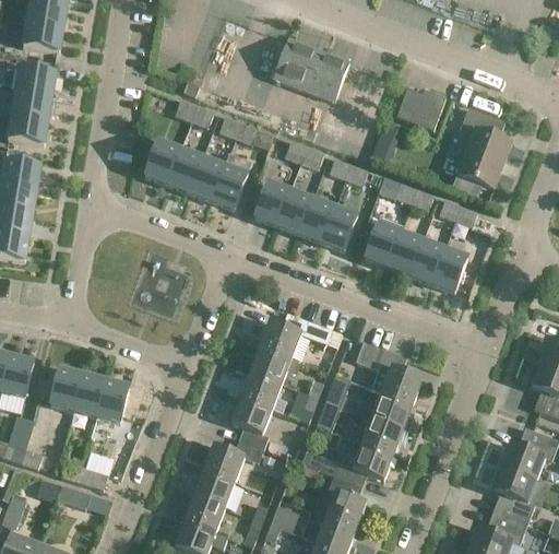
[(26,23),(63,30),(67,6),(37,0),(31,0),(26,23)]
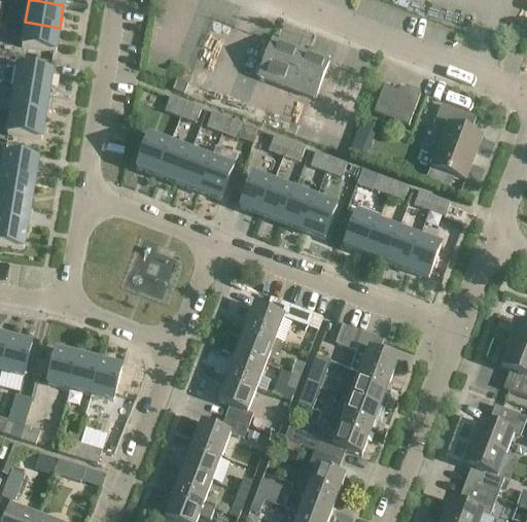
[(60,28),(25,22),(22,44),(56,49),(60,28)]
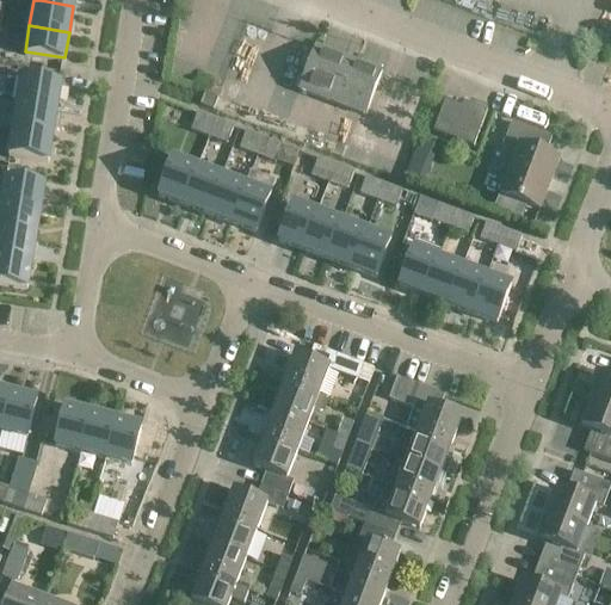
[(298,86),(300,86),(365,111),(382,68),(355,59),(355,60),(323,49),(323,47),(315,43),(298,86)]
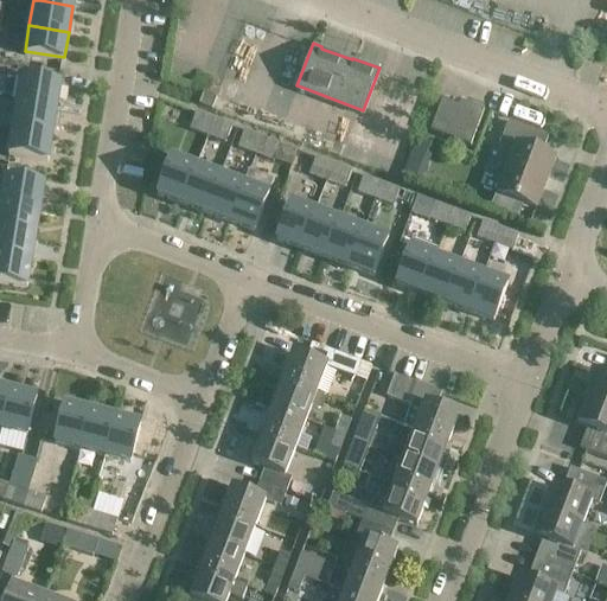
[(18,100),(56,107),(61,81),(23,75),(18,100)]
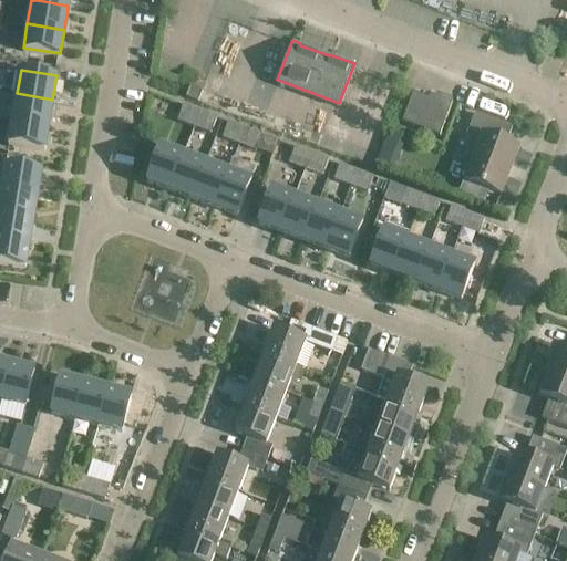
[(203,86),(191,81),(186,93),(198,99),(203,86)]
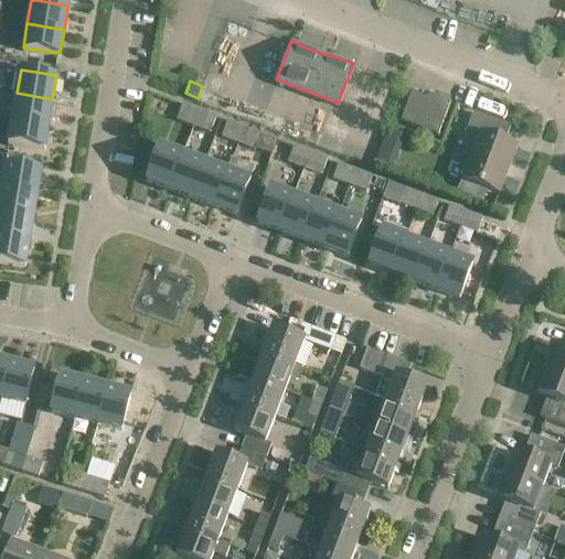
[(412,89),(404,110),(401,119),(438,133),(450,100),(428,92),(427,96),(412,89)]
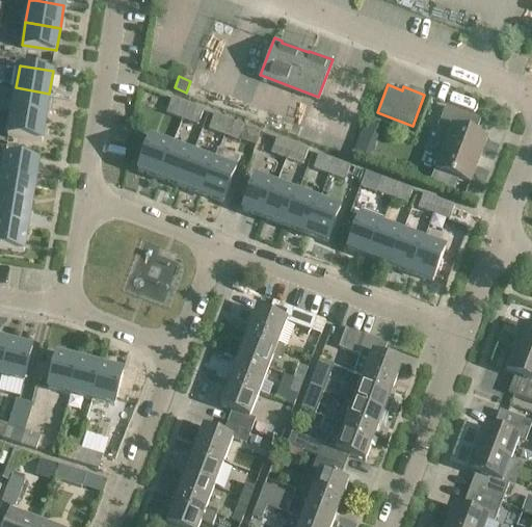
[(12,110),(46,115),(49,94),(16,87),(12,110)]
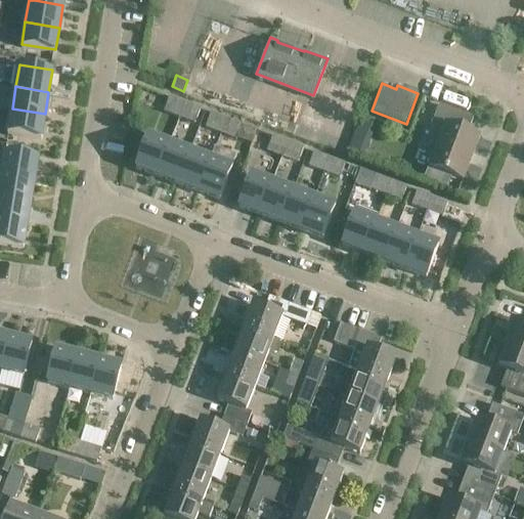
[(185,100),(169,94),(164,107),(180,114),(185,100)]
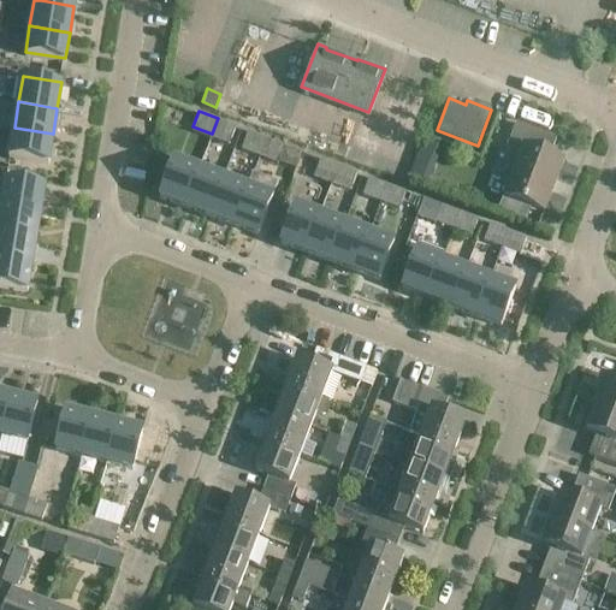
[(218,118),(212,134),(229,141),(235,125),(218,118)]
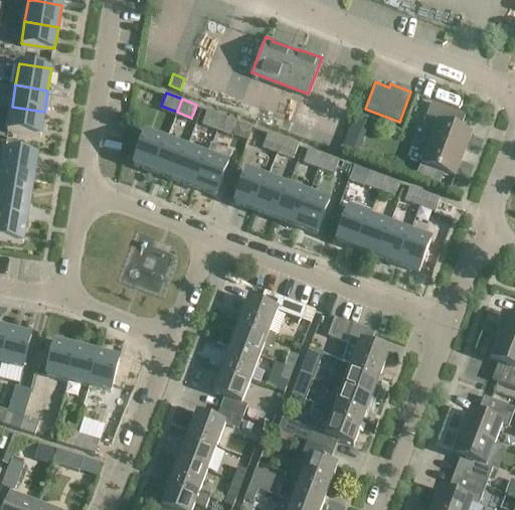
[(432,99),(424,118),(422,121),(435,126),(421,161),(455,174),(471,131),(460,126),(465,112),(432,99)]
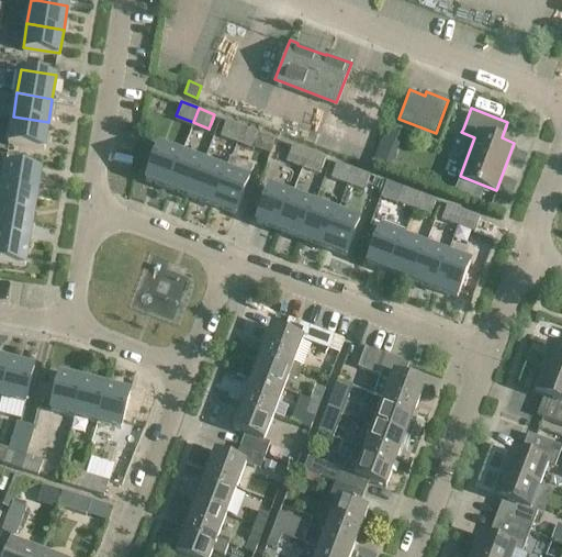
[(9,141),(22,143),(44,146),(48,122),(13,117),(9,141)]
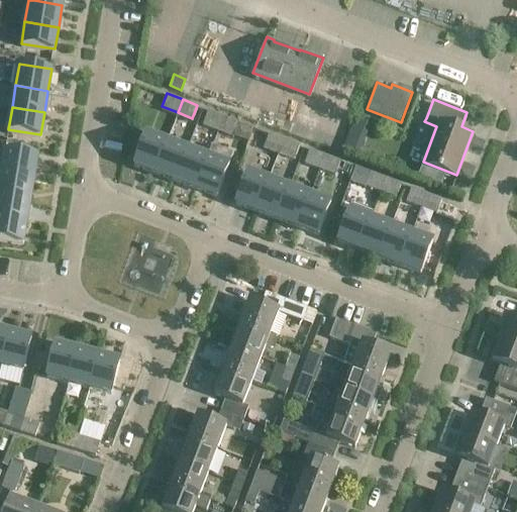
[(202,122),(218,128),(223,115),(207,109),(202,122)]
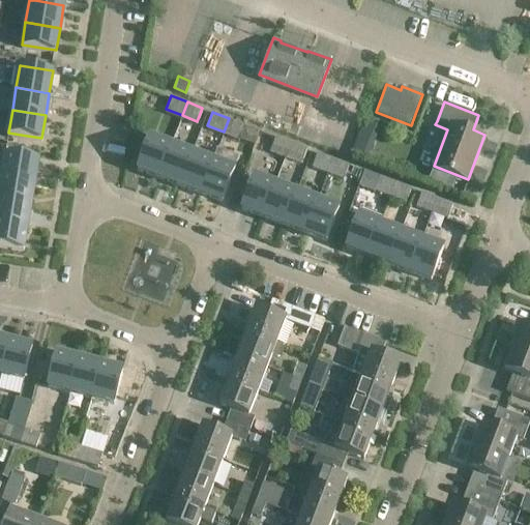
[(229,118),(224,132),(239,138),(241,132),(257,138),(260,129),(229,118)]
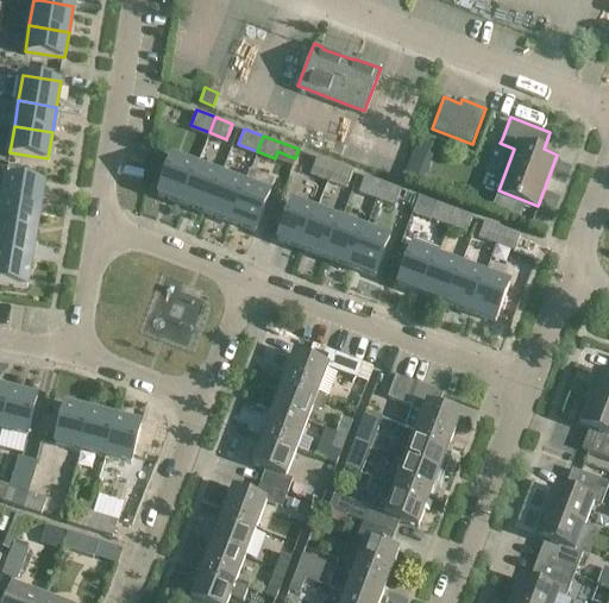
[(158,192),(182,201),(196,163),(171,154),(158,192)]
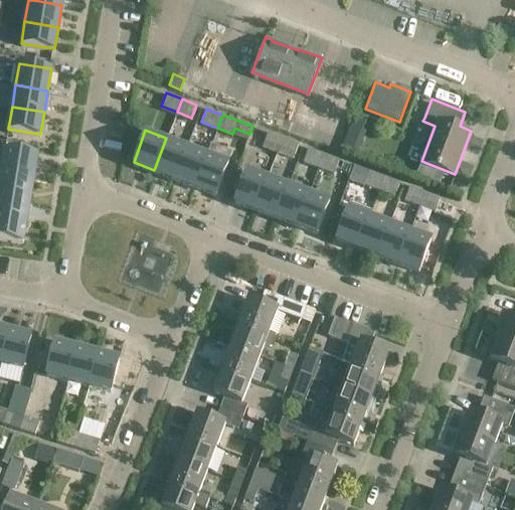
[(263,145),(278,151),(283,137),(268,131),(263,145)]
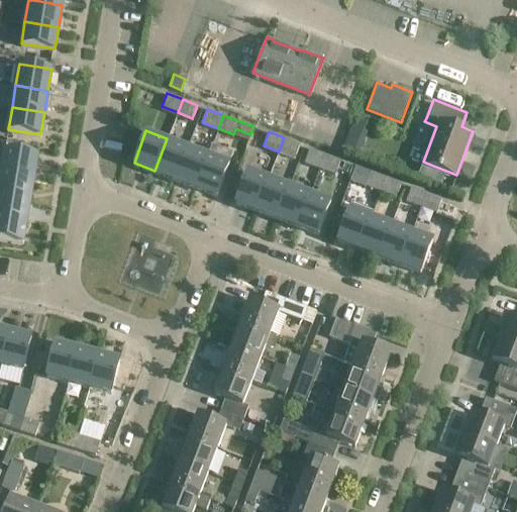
[(284,137),(279,151),(294,158),(300,143),(284,137)]
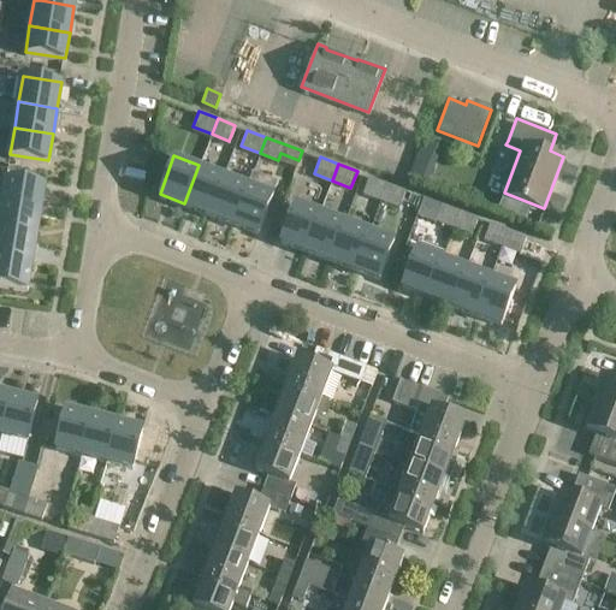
[(199,165),(184,203),(209,212),(224,175),(199,165)]
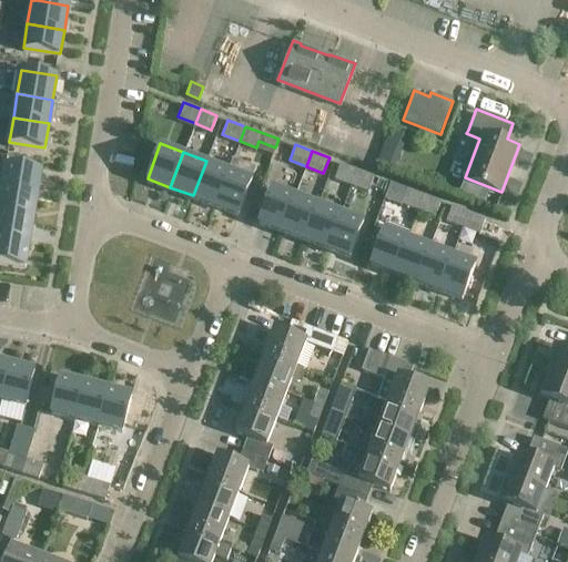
[(193,195),(215,204),(229,170),(206,161),(193,195)]
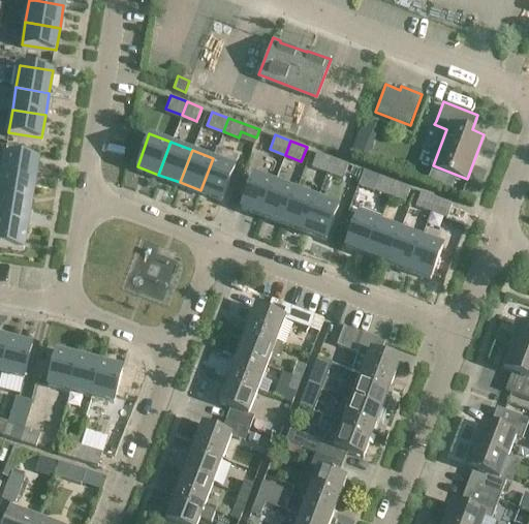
[(213,158),(200,190),(222,198),(235,165),(224,162),(226,155),(215,151),(213,158)]
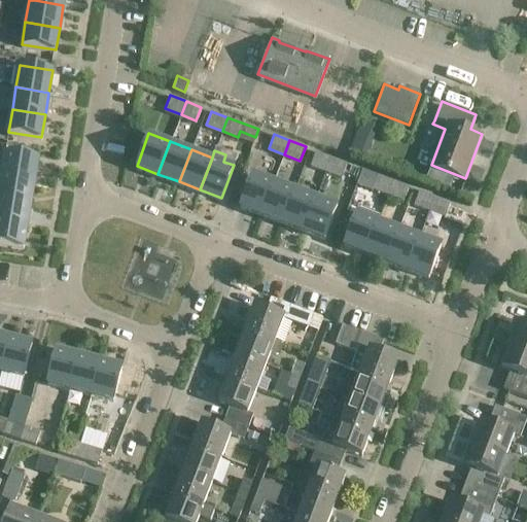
[(310,165),(325,171),(331,155),(315,150),(310,165)]
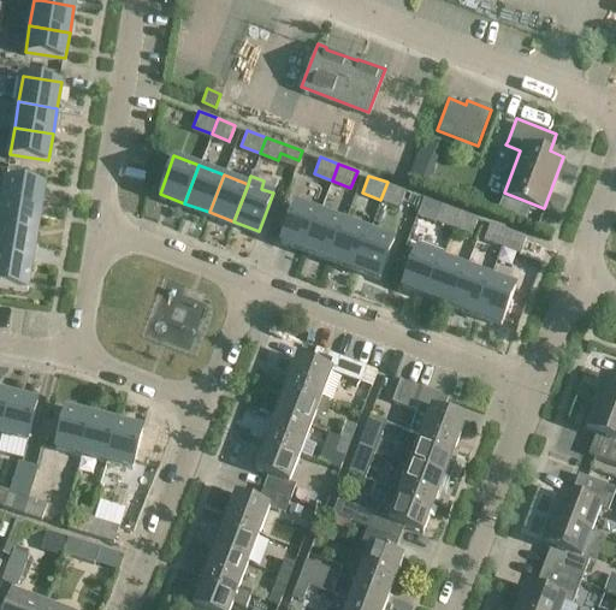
[(5,177),(0,203),(40,211),(45,184),(5,177)]
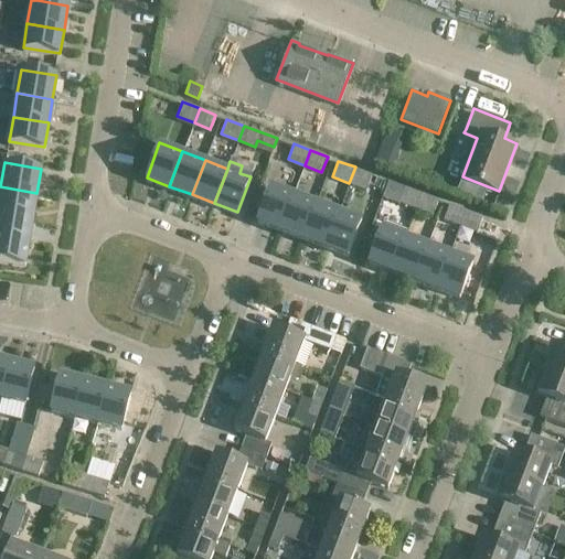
[(355,167),(349,183),(366,189),(372,173),(355,167)]
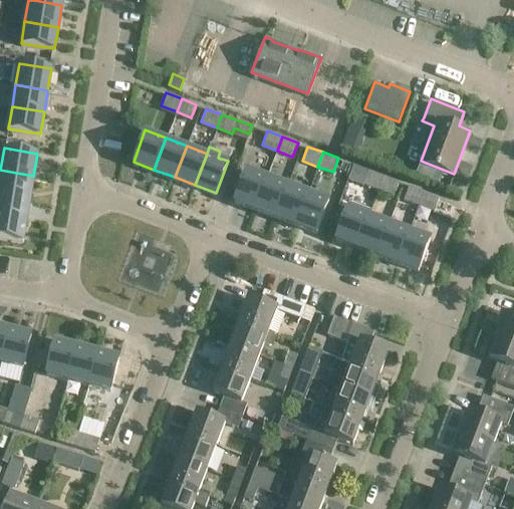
[(234,200),(255,208),(267,176),(246,169),(234,200)]
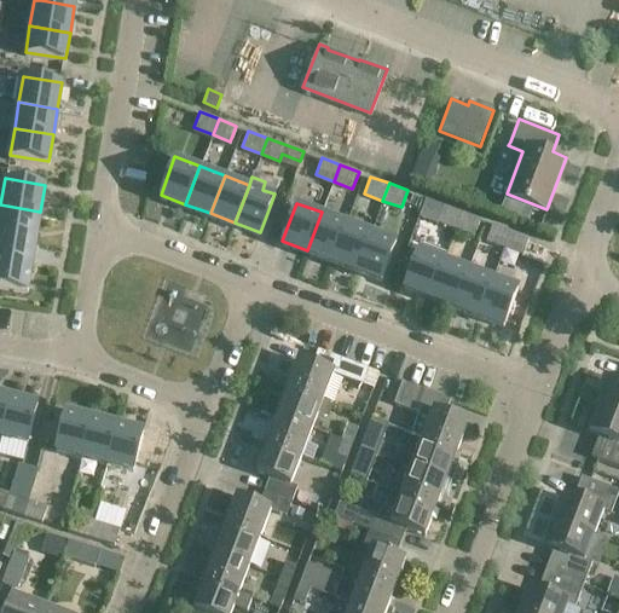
[(438,220),(456,226),(462,210),(444,203),(438,220)]
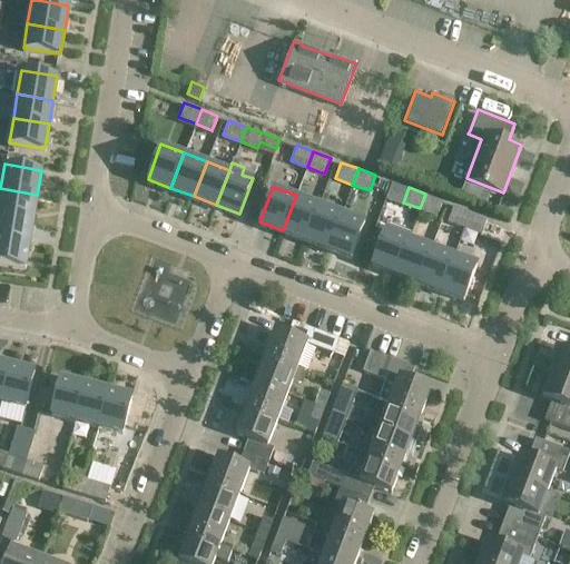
[(0,213),(33,218),(37,195),(0,188),(0,213)]
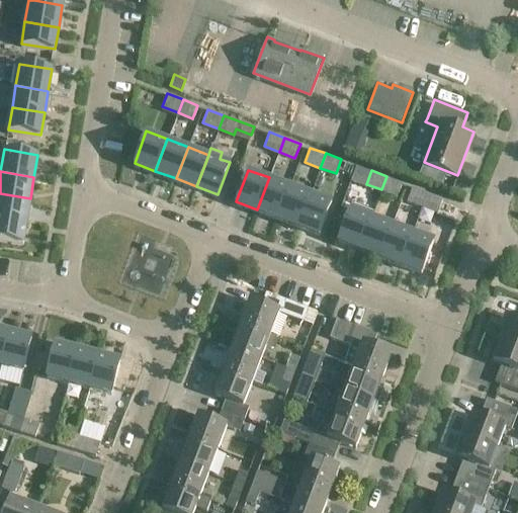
[(402,182),(386,176),(381,189),(397,195),(402,182)]
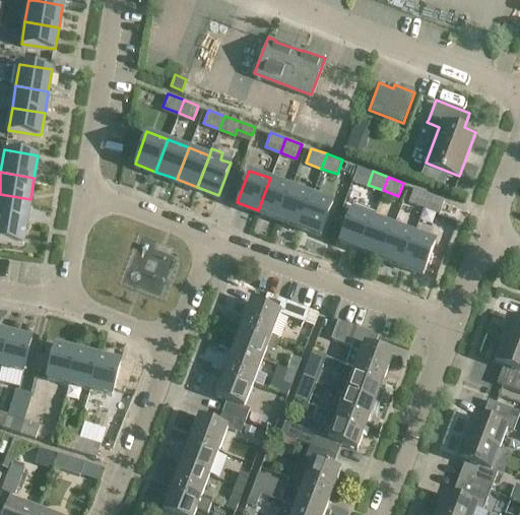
[(258,210),(278,217),(290,186),(270,178),(258,210)]
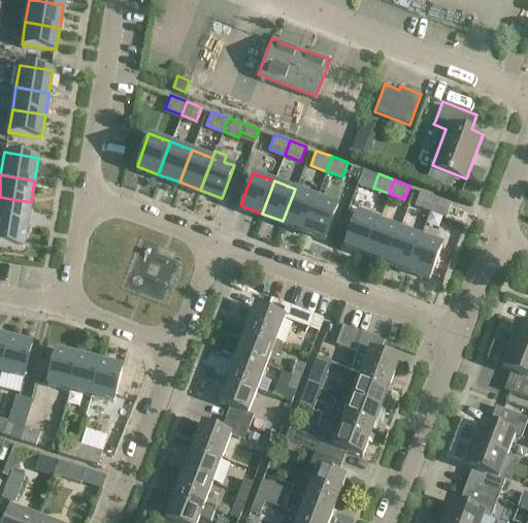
[(283,221),(304,229),(317,197),(295,189),(283,221)]
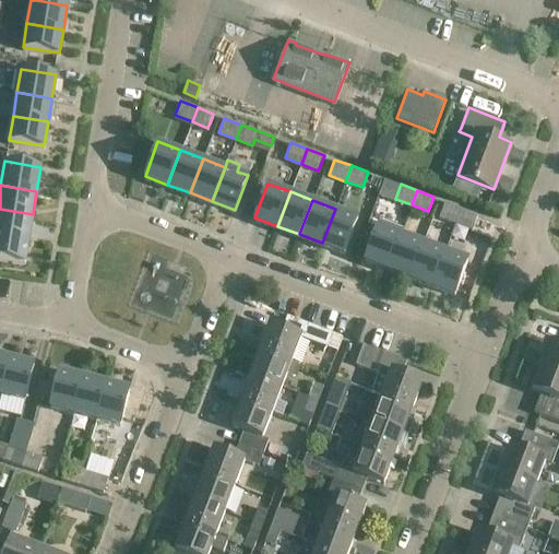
[(438,215),(455,222),(461,208),(444,201),(438,215)]
